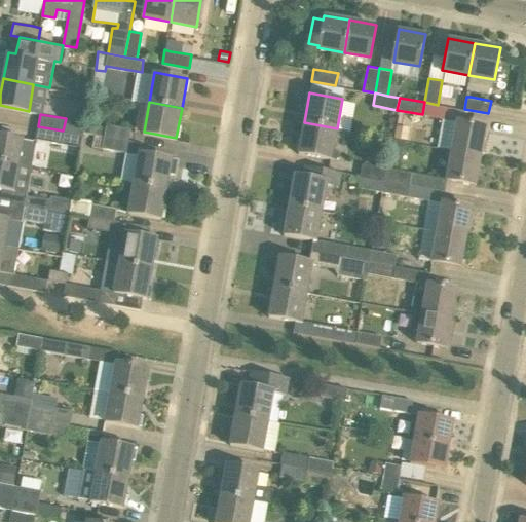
[(486,125),(442,117),(437,146),(451,149),(481,154),(486,125)]
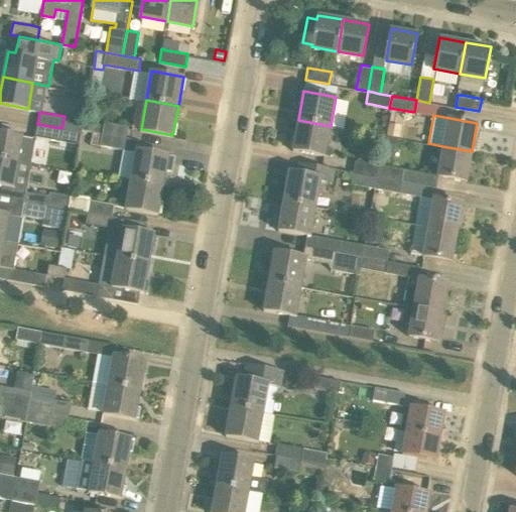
[(84,120),(65,116),(61,128),(82,132),(84,120)]
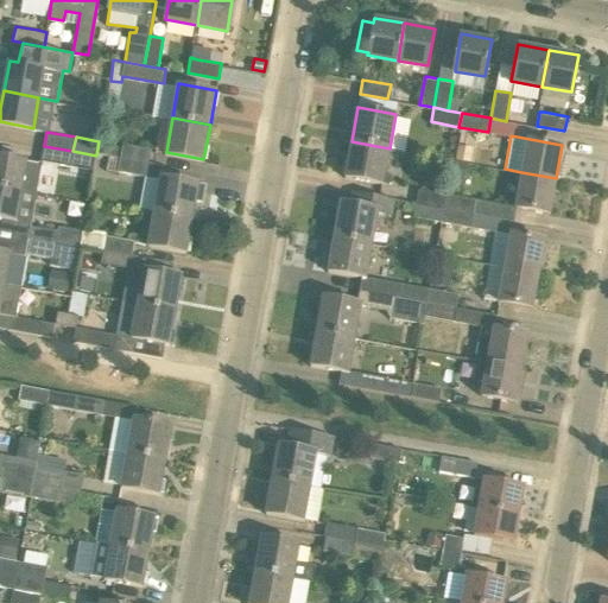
[(390,148),(352,141),(346,176),(384,182),(390,148)]
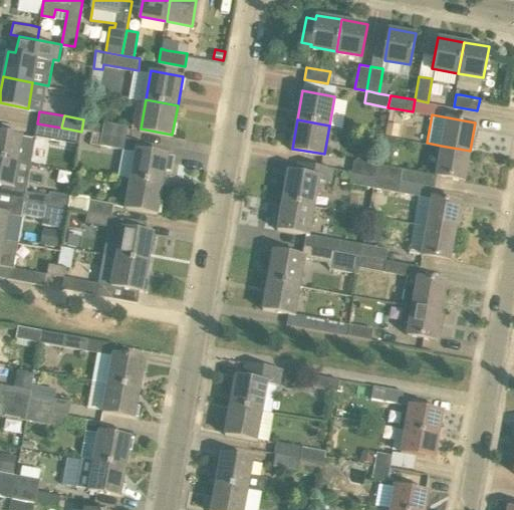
[(129,124),(104,120),(103,123),(101,132),(126,137),(129,124)]
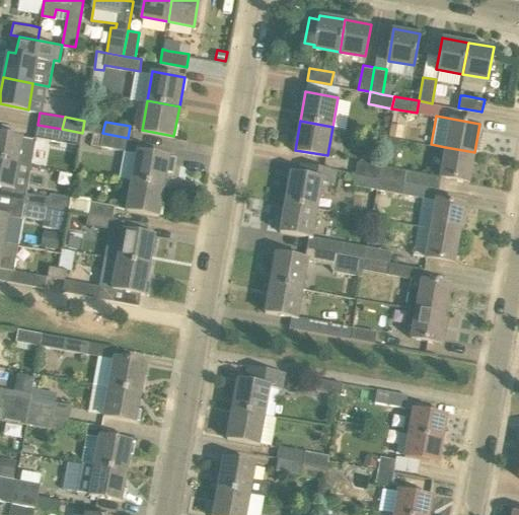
[(93,132),(102,133),(104,125),(92,123),(90,131),(93,132)]
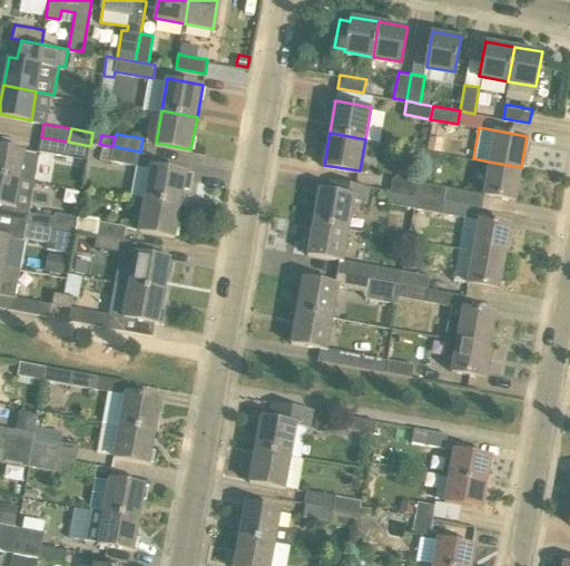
[(430,135),(428,148),(441,150),(444,137),(430,135)]
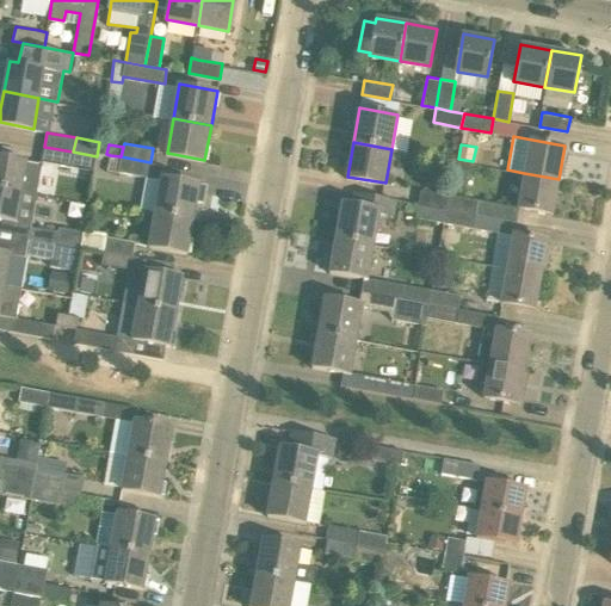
[(44,147),(41,160),(71,166),(73,152),(44,147)]
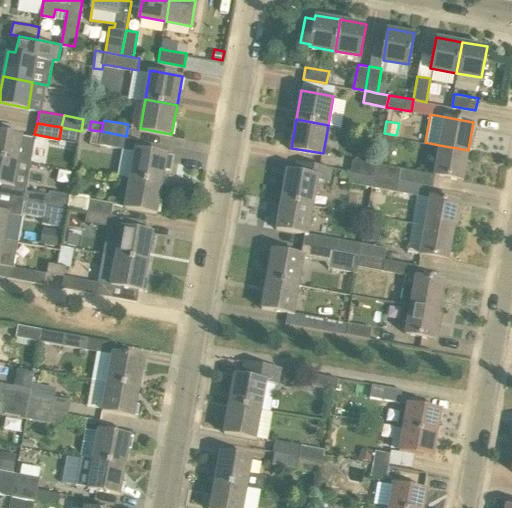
[(0,156),(17,159),(22,134),(0,129),(0,156)]
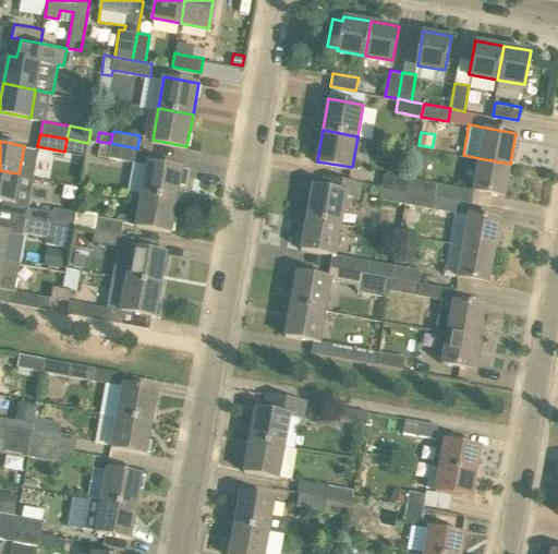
[(110,143),(108,156),(135,160),(137,148),(110,143)]
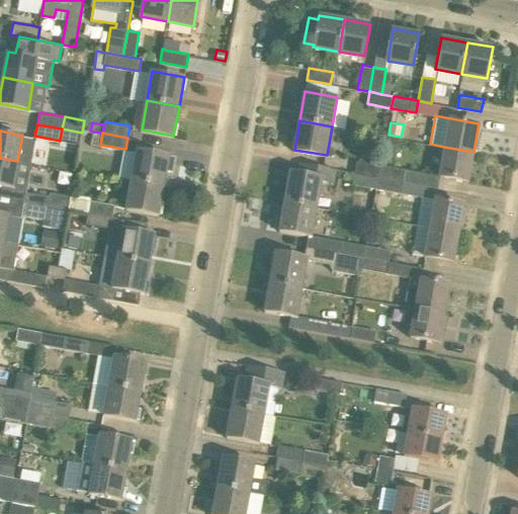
[(399,139),(387,137),(386,148),(397,150),(399,139)]
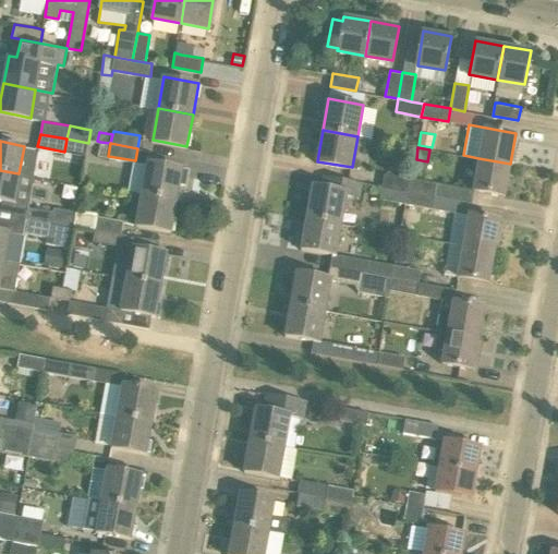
[(478,158),(473,189),(474,189),(505,194),(510,164),(478,158)]
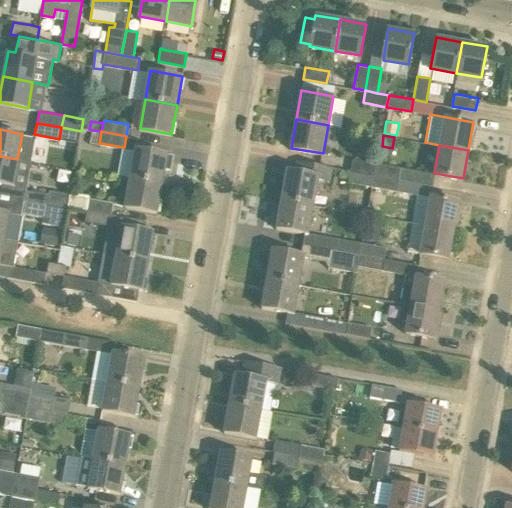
[(131,177),(162,183),(166,164),(172,165),(174,154),(168,154),(136,148),(131,177)]
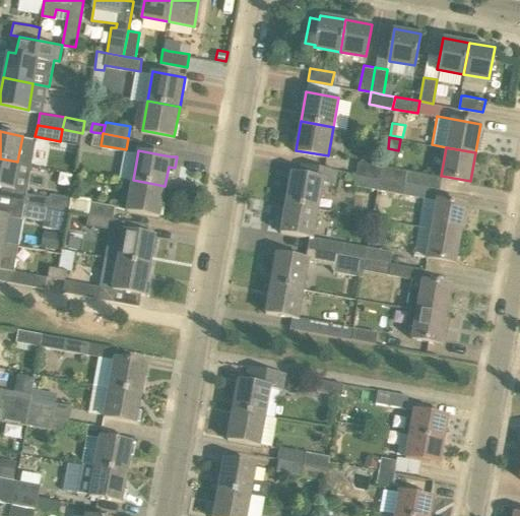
[(17,162),(0,158),(0,185),(13,188),(17,162)]
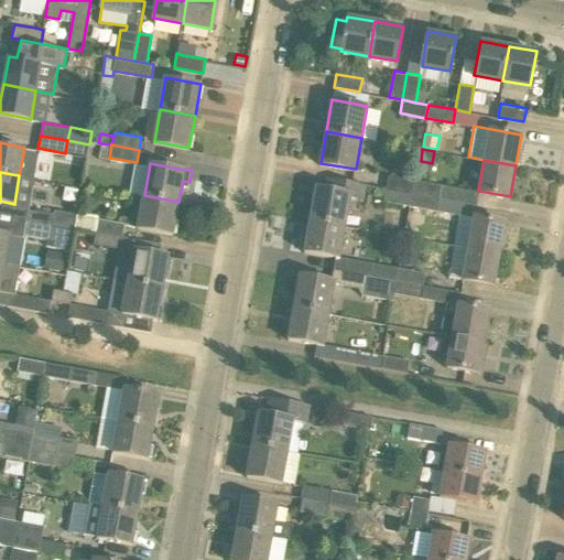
[(412,191),(414,179),(389,174),(387,186),(412,191)]
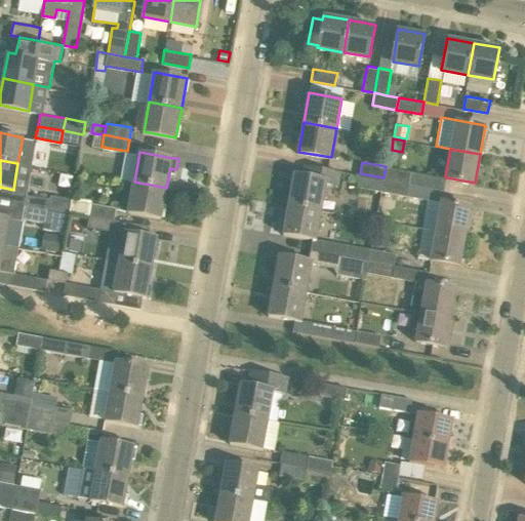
[(384,177),(408,183),(410,171),(386,166),(384,177)]
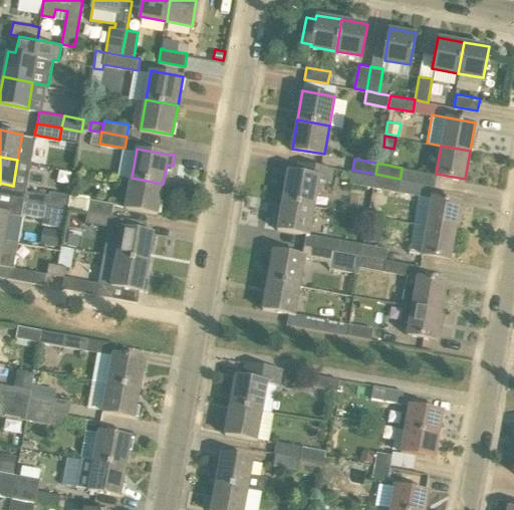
[(314,205),(319,177),(296,172),(288,170),(283,199),(314,205)]
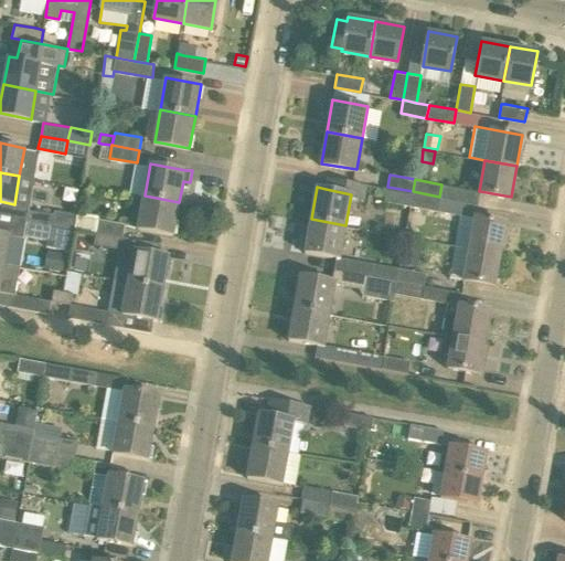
[(413,191),(387,187),(385,201),(411,205),(413,191)]
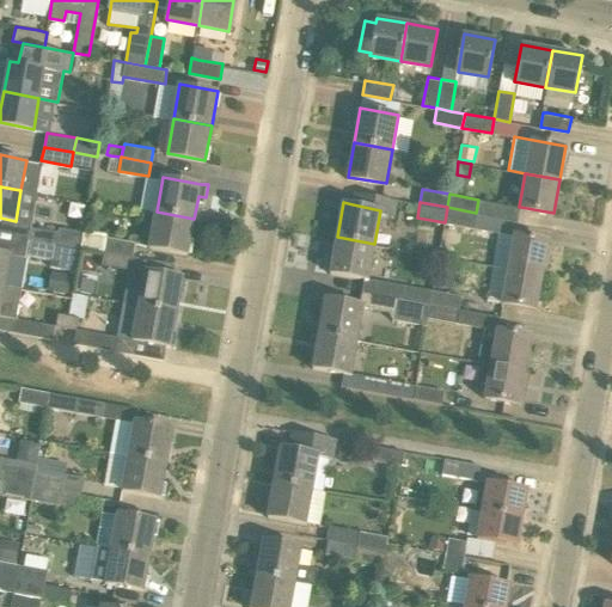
[(445,222),(493,231),(495,216),(476,213),(447,207),(445,222)]
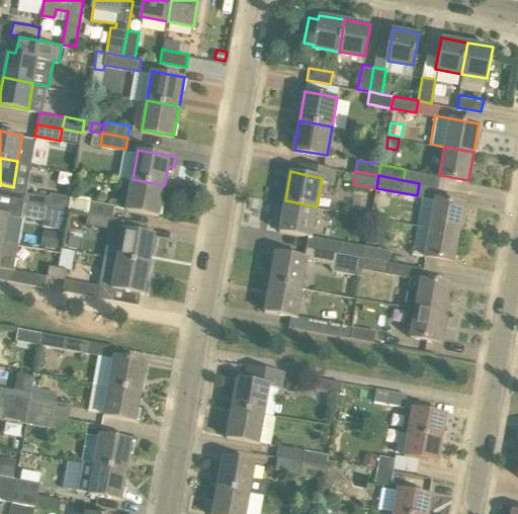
[(164,185),(133,179),(127,208),(159,215),(164,185)]
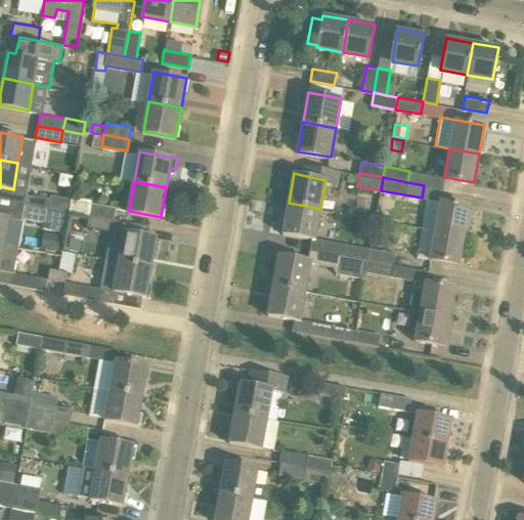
[(50,198),(26,192),(24,204),(48,209),(68,212),(71,197),(50,193),(50,198)]
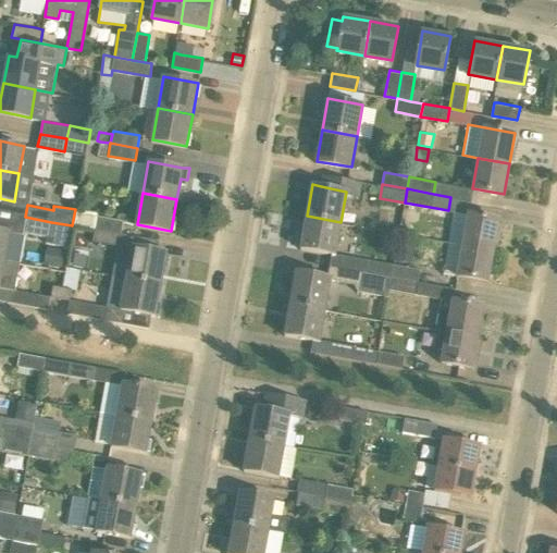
[(468,213),(462,244),(494,249),(499,219),(469,213),(468,213)]
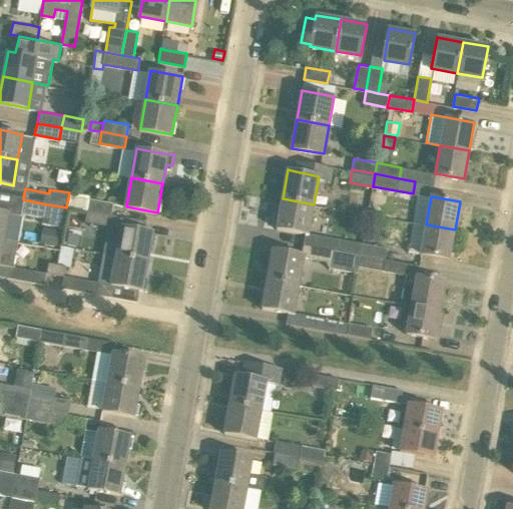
[(113,202),(89,197),(87,209),(111,213),(113,202)]
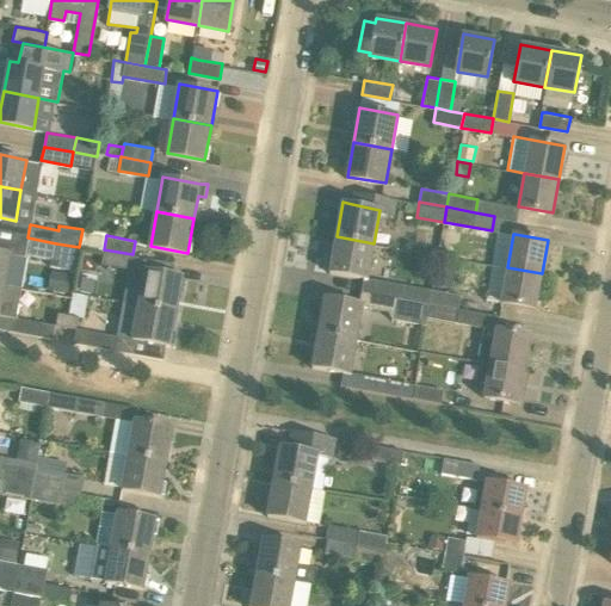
[(337,236),(329,271),(364,277),(368,278),(374,243),(337,236)]
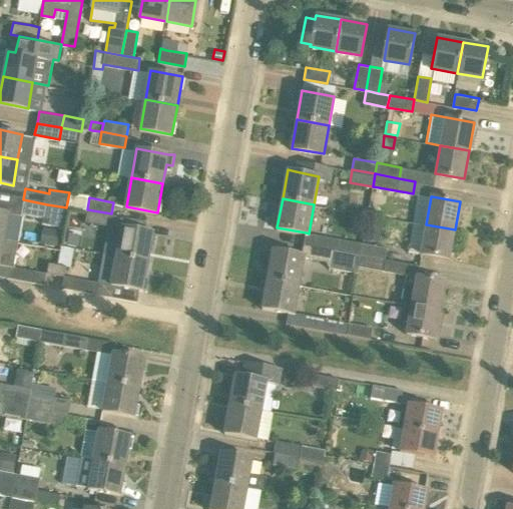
[(47,204),(23,199),(21,212),(43,216),(45,216),(47,204)]
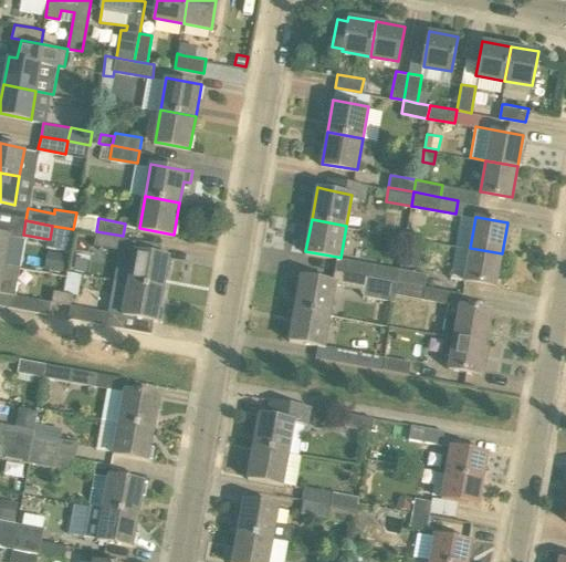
[(73,229),(52,226),(50,239),(48,239),(46,246),(70,249),(73,229)]
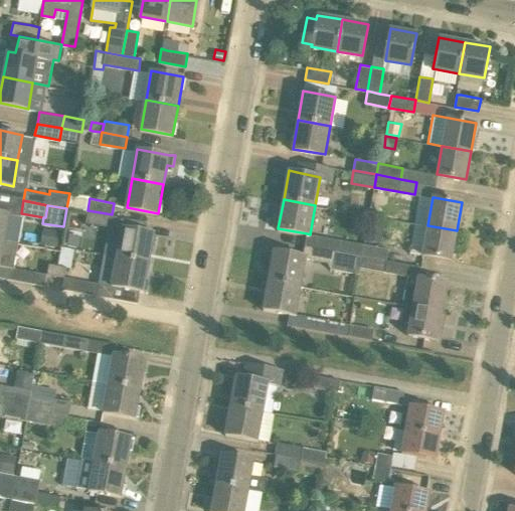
[(8,213),(0,210),(0,237),(3,238),(8,213)]
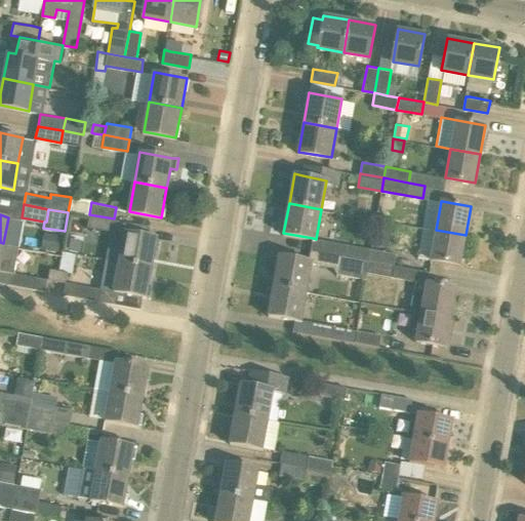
[(89,214),(87,226),(112,230),(114,218),(89,214)]
